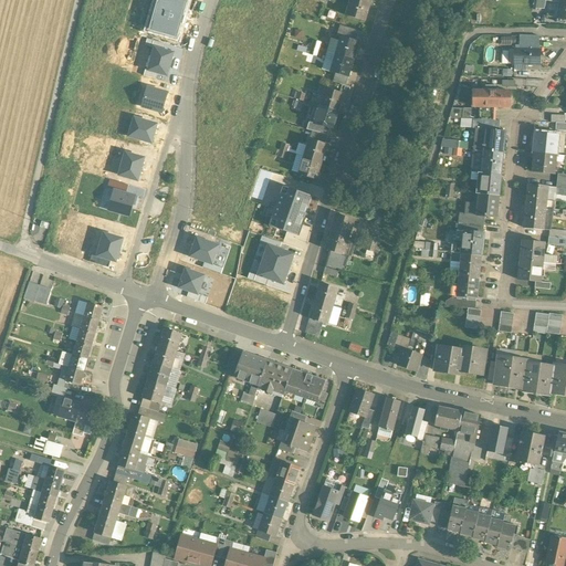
[(154,0),(146,31),(177,39),(181,24),(185,16),(184,16),(187,0),(154,0)]
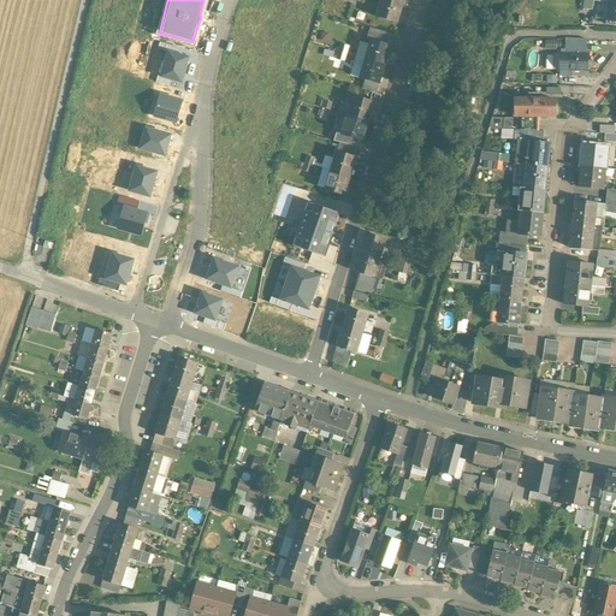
[(403,0),(380,0),(377,16),(397,22),(403,0)]
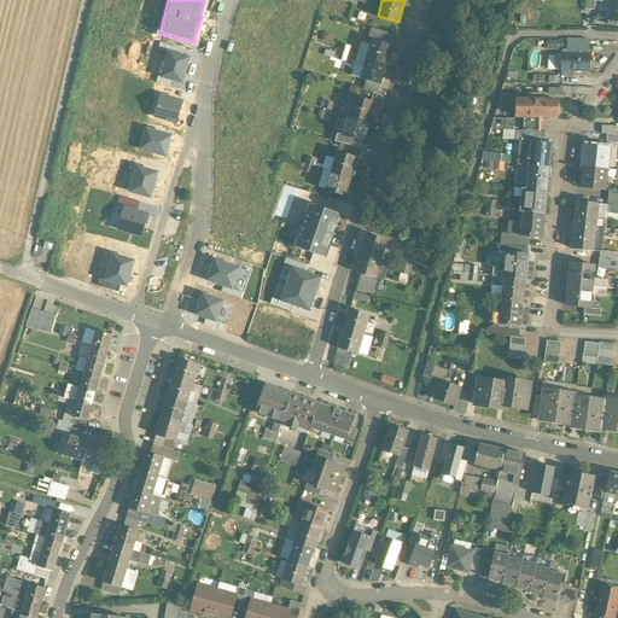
[(584,0),(584,9),(595,10),(595,0),(584,0)]
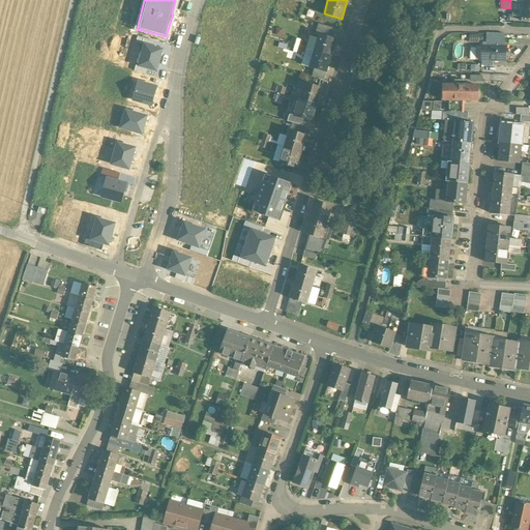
[(529,3),(525,2),(514,1),(512,17),(522,19),(527,20),(529,20),(529,3)]
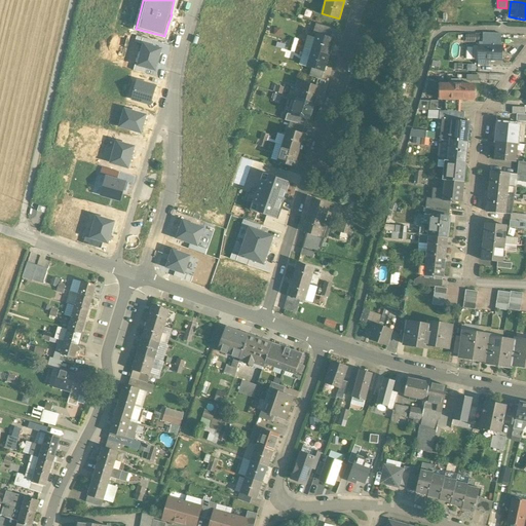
[(316,34),(328,37),(330,32),(331,28),(310,22),(307,31),(316,34)]
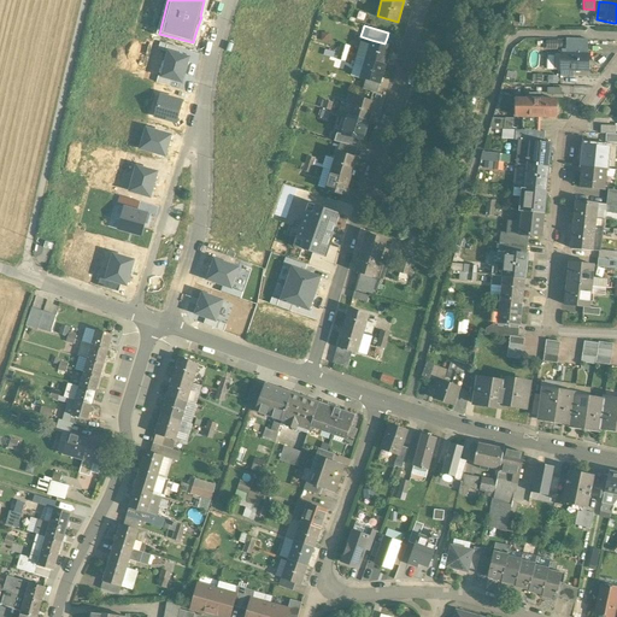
[(385,43),(371,40),(365,59),(385,65),(391,46),(385,43)]
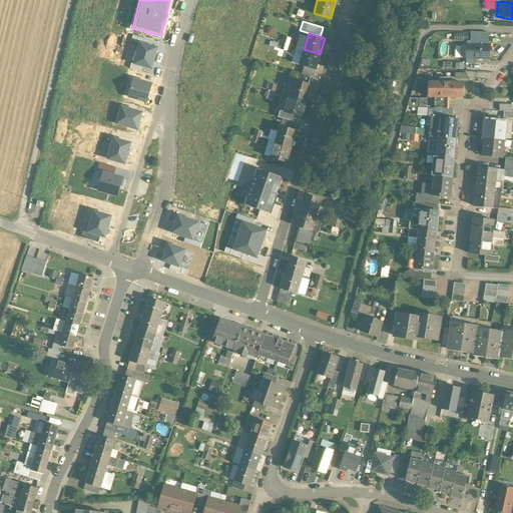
[(490,34),(472,33),(472,42),(472,45),(490,46),(490,34)]
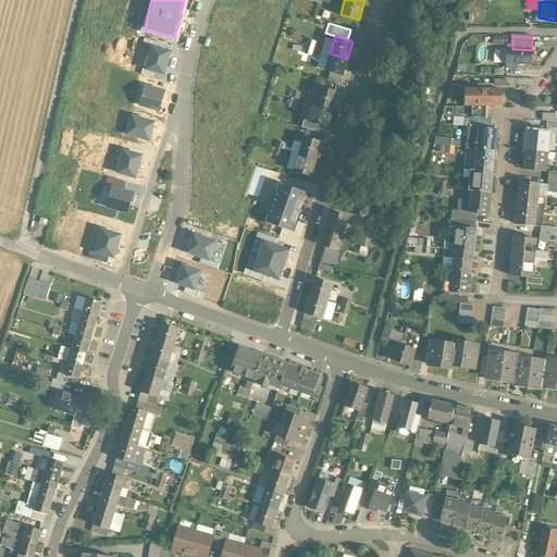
[(151,47),(161,50),(162,44),(144,38),(141,45),(151,47)]
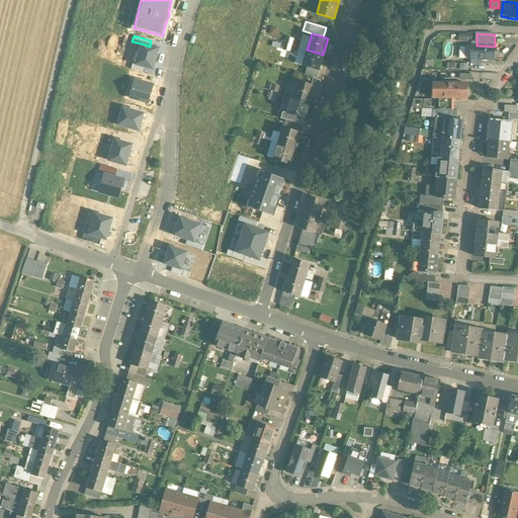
[(292,37),(286,35),(284,42),(291,45),(292,37)]
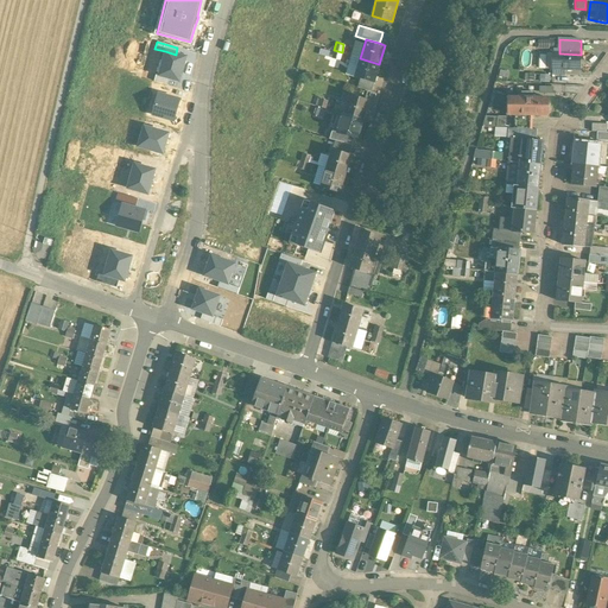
[(342,52),(334,50),(331,57),(340,59),(342,52)]
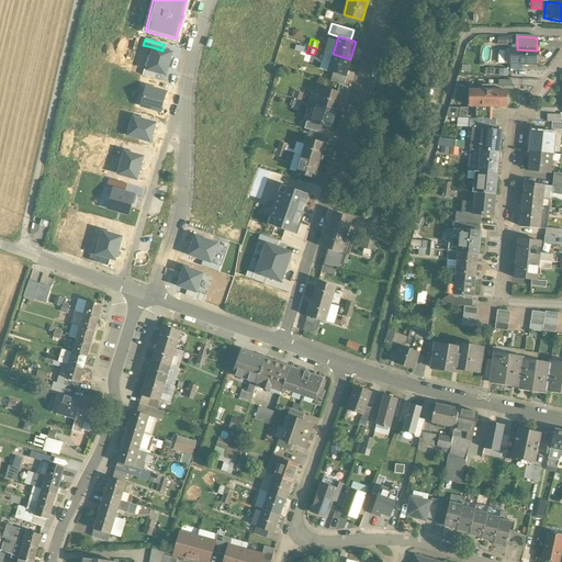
[(537,51),(517,49),(517,46),(514,46),(513,49),(512,65),(537,66),(537,51)]
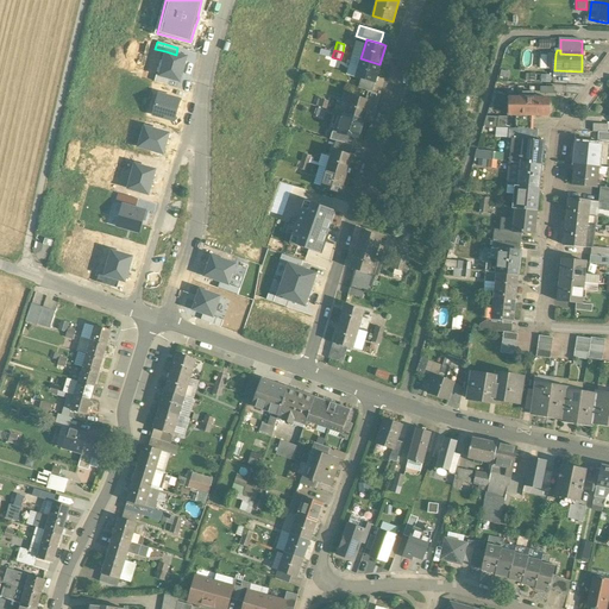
[(176,55),(165,51),(158,75),(169,79),(180,81),(186,57),(176,55)]
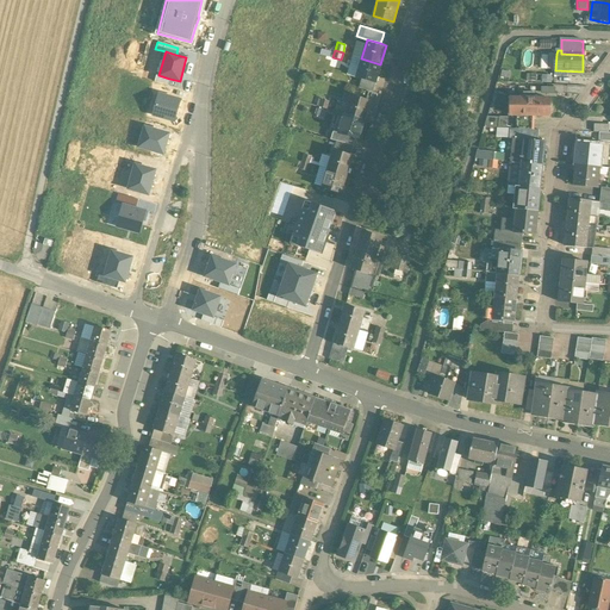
[(380,64),(361,58),(355,76),(375,82),(380,64)]
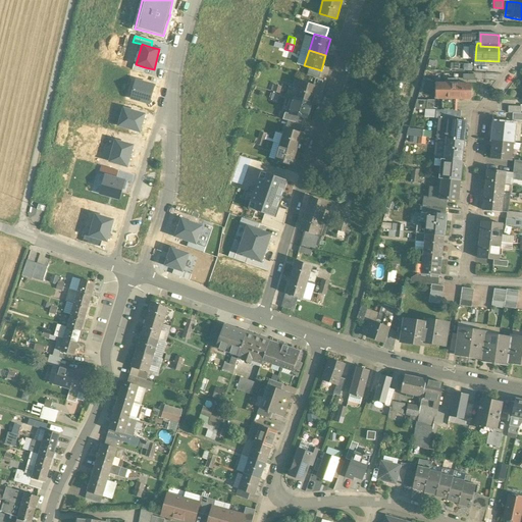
[(144,73),(145,67),(136,64),(133,64),(132,69),(139,71),(144,73)]
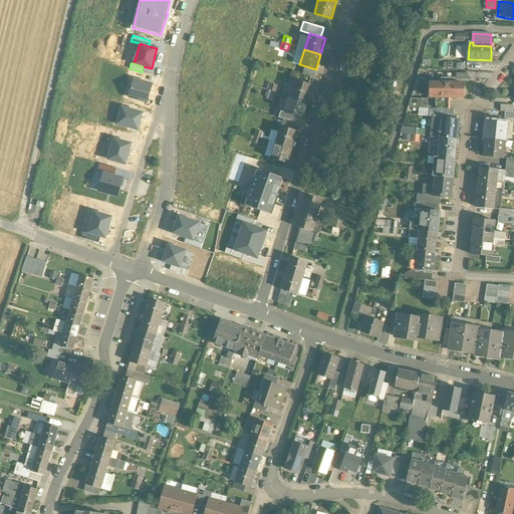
[(313,77),(316,69),(303,65),(301,73),(313,77)]
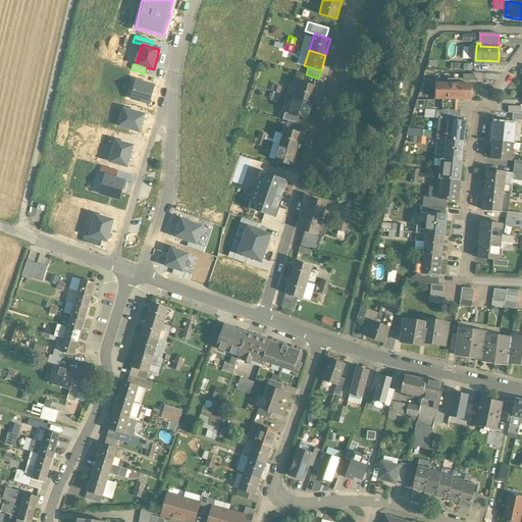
[(139,71),(137,77),(149,81),(150,75),(144,73),(139,71)]
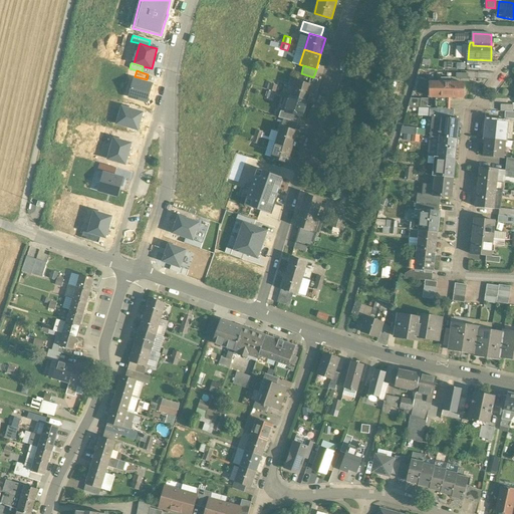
[(130,96),(148,100),(153,81),(147,79),(135,76),(130,96)]
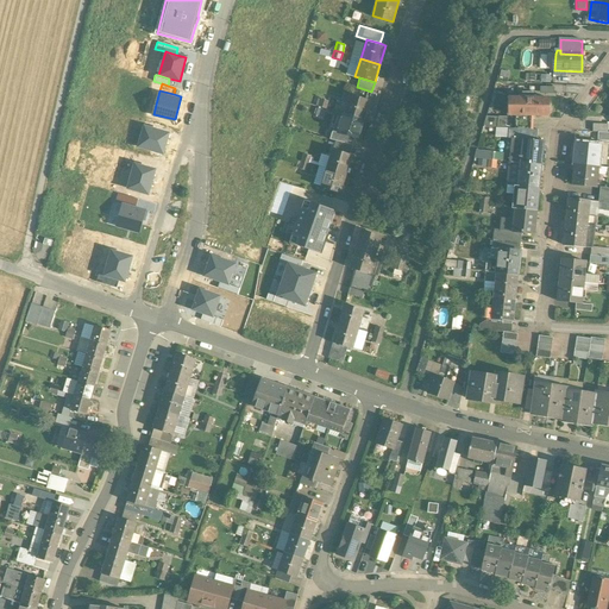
[(369,101),(350,95),(344,114),(363,120),(369,101)]
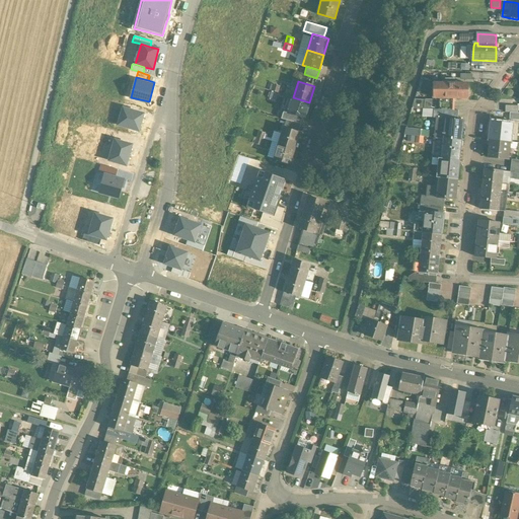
[(445,84),(434,84),(434,95),(445,95),(445,84)]
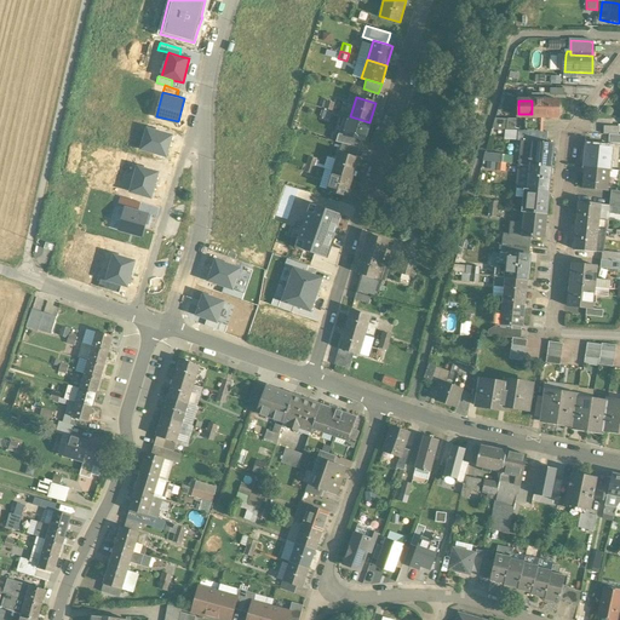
[(543,101),(532,101),(532,114),(532,118),(541,118),(558,118),(560,102),(543,101)]
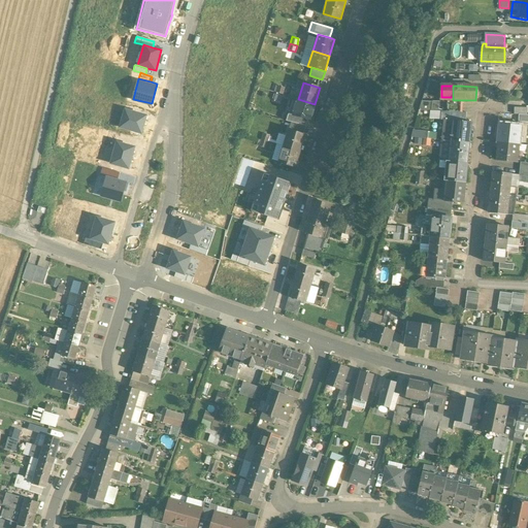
[(282,94),(275,92),(273,98),(279,100),(282,94)]
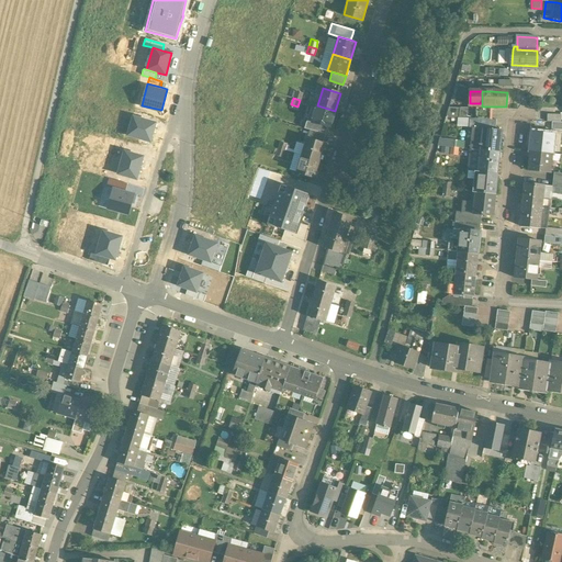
[(335,111),(317,105),(312,122),(328,127),(330,127),(335,111)]
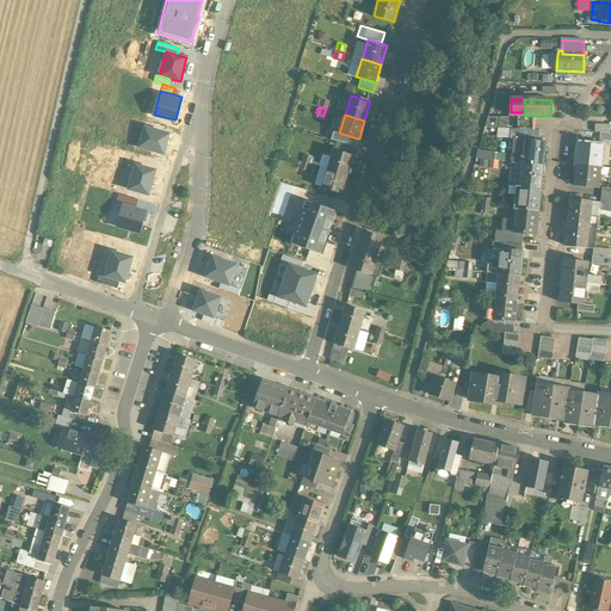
[(499,129),(500,118),(488,118),(485,129),(499,129)]
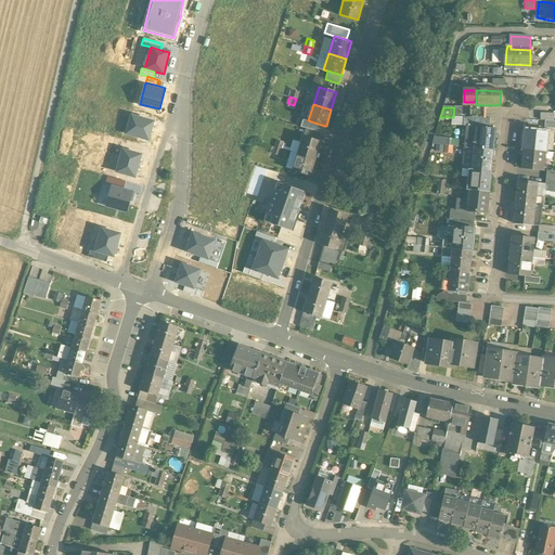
[(454,107),(453,117),(463,118),(468,118),(469,111),(470,111),(470,108),(454,107)]
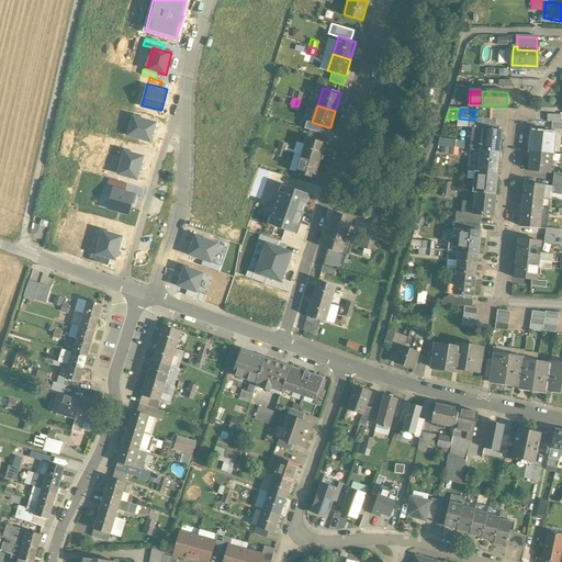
[(155,124),(132,116),(126,136),(149,143),(155,124)]
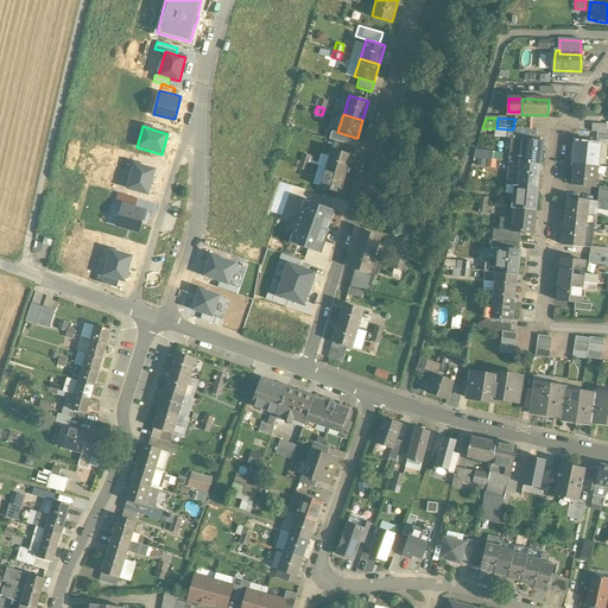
[(513,130),(507,130),(507,139),(521,140),(536,141),(537,131),(531,131),(513,130)]
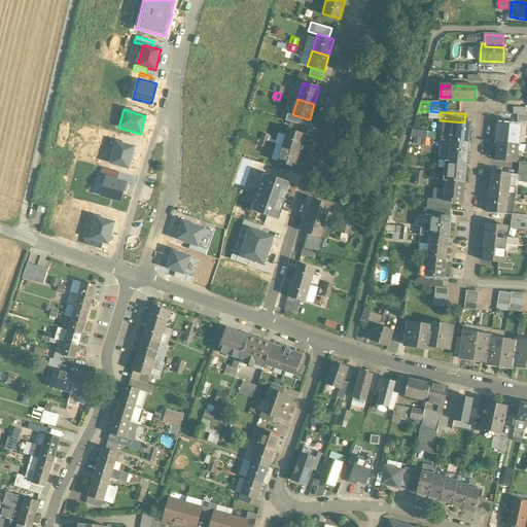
[(292,114),(287,113),(285,121),(290,123),(306,128),(308,119),(292,114)]
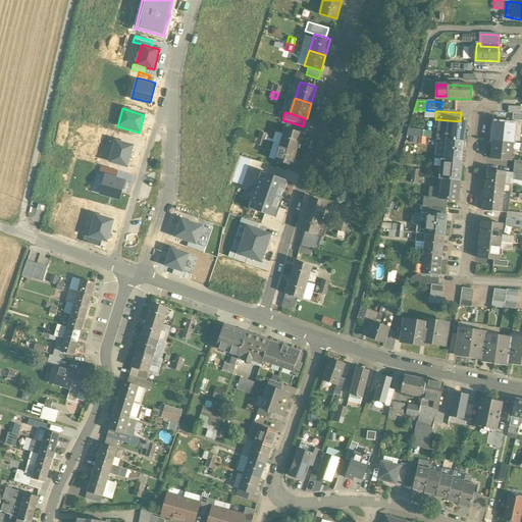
[(460,121),(448,120),(446,141),(464,143),(466,122),(460,121)]
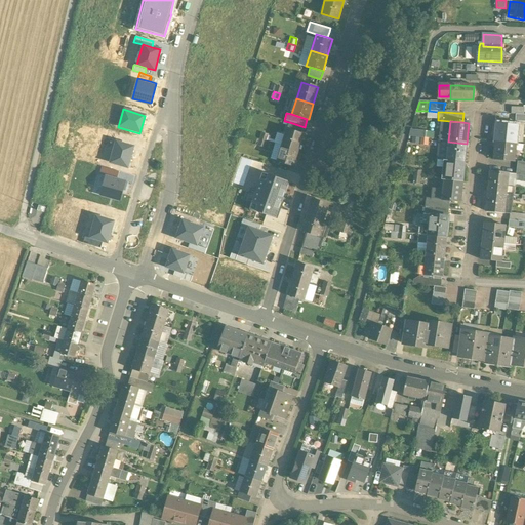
[(305,127),(289,122),(287,130),(301,134),(305,127)]
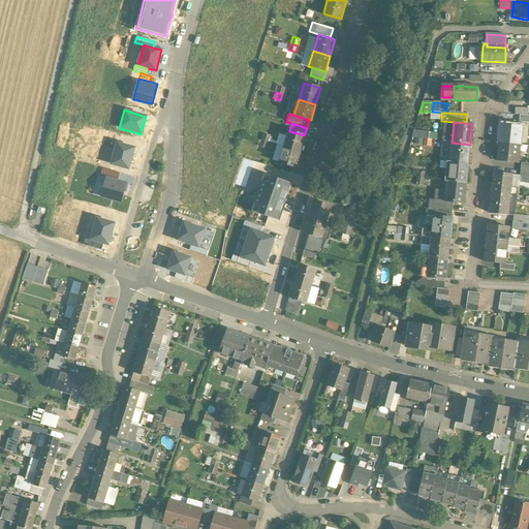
[(522,127),(501,125),(499,144),(520,146),(522,127)]
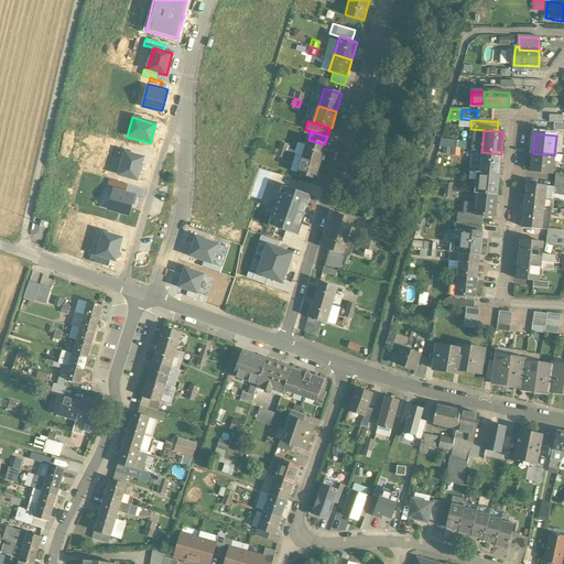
[(324,144),(308,140),(303,156),(321,163),(326,145),(324,144)]
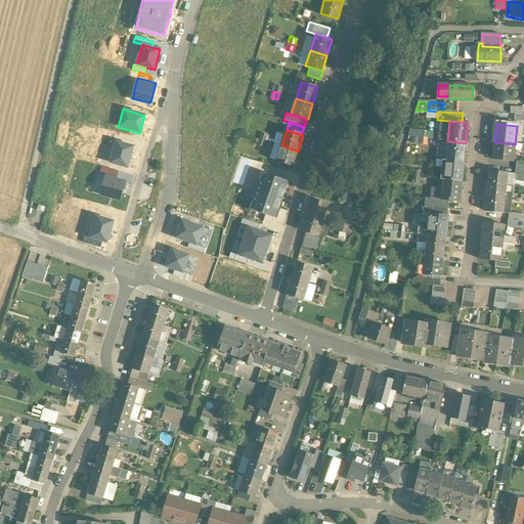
[(267,134),(261,132),(259,139),(265,141),(267,134)]
